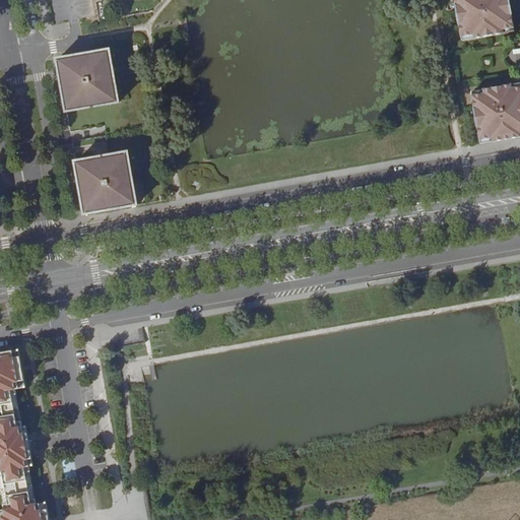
[(89,0),(75,0),(78,14),(92,12),(89,0)]
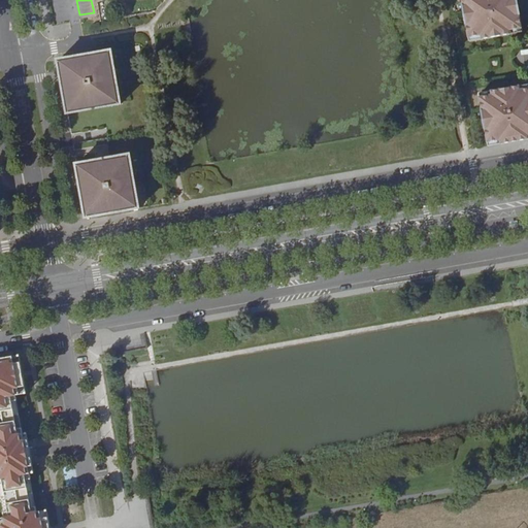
[(462,0),(469,37),(482,35),(483,39),(510,35),(509,30),(522,28),(519,8),(515,9),(514,3),(518,3),(517,0),(462,0)]
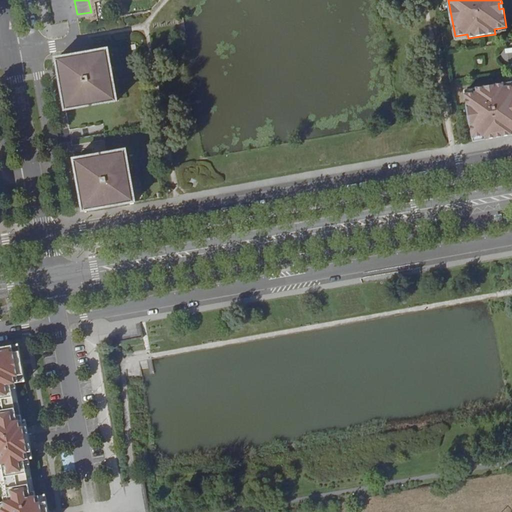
[(62,89),(66,111),(85,107),(85,103),(98,101),(99,105),(118,101),(116,89),(113,90),(112,84),(115,84),(112,67),(109,67),(109,61),(111,61),(109,49),(89,53),(86,58),(87,63),(81,64),(80,59),(76,55),(56,59),(60,80),(64,81),(65,86),(62,89)]
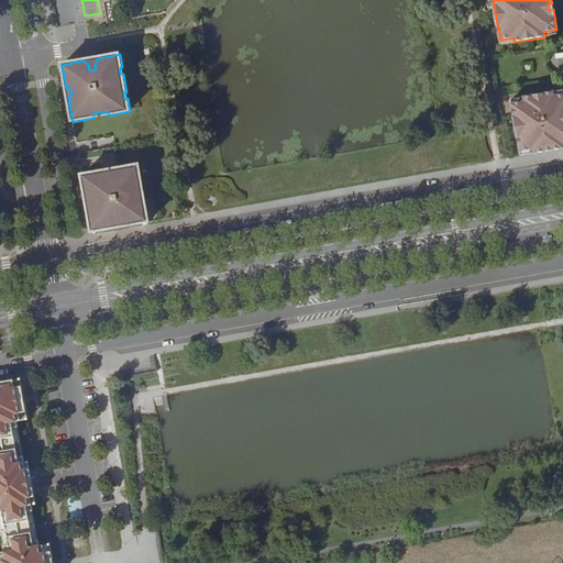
[(95,64),(98,58),(84,61),(88,65),(89,70),(96,69),(95,64)]
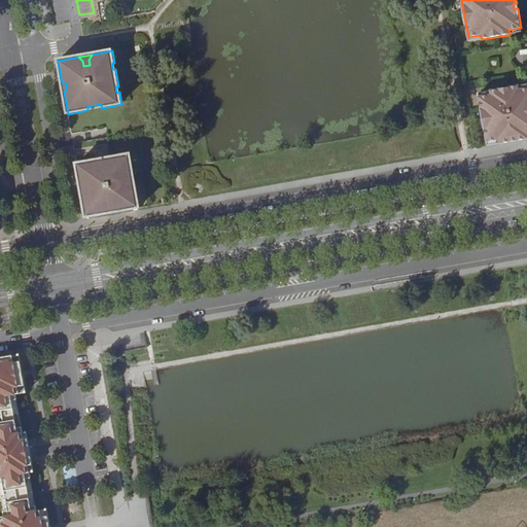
[(501,144),(526,139),(526,134),(526,89),(520,91),(519,86),(491,91),(492,95),(480,97),(487,141),(500,139),(501,144)]
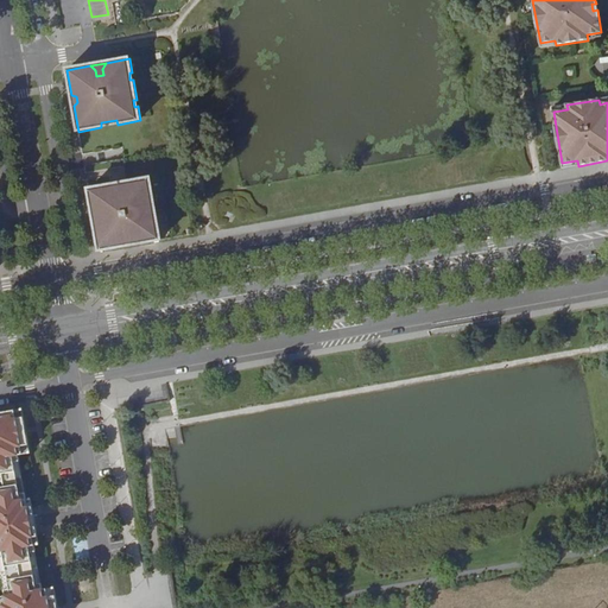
[(95,226),(100,251),(122,247),(122,242),(138,239),(139,244),(162,240),(159,226),(156,227),(154,220),(158,219),(154,200),(151,200),(150,192),(153,192),(151,179),(127,184),(124,190),(125,195),(118,196),(116,191),(112,187),(88,190),(93,215),(96,217),(97,222),(95,226)]
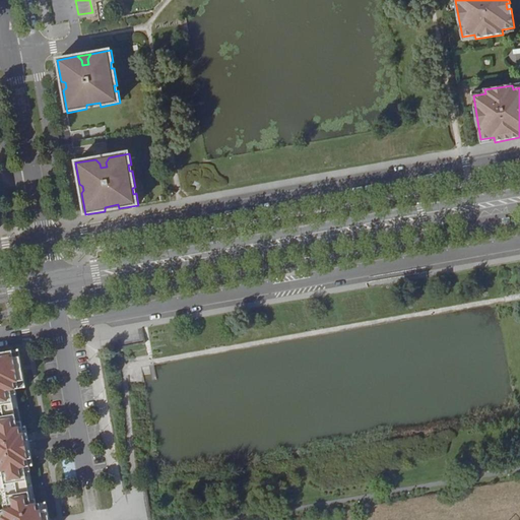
[(109,157),(95,159),(100,164),(101,168),(107,167),(106,163),(109,157)]
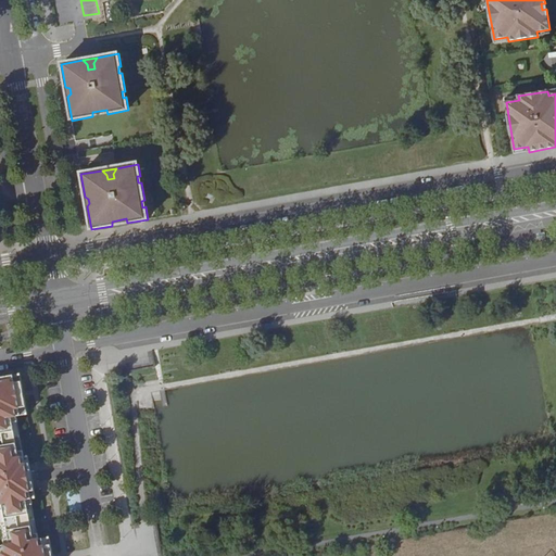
[(14,383),(13,376),(0,378),(0,419),(15,417),(20,416),(19,409),(26,408),(24,397),(22,399),(21,392),(23,392),(22,382),(14,383)]
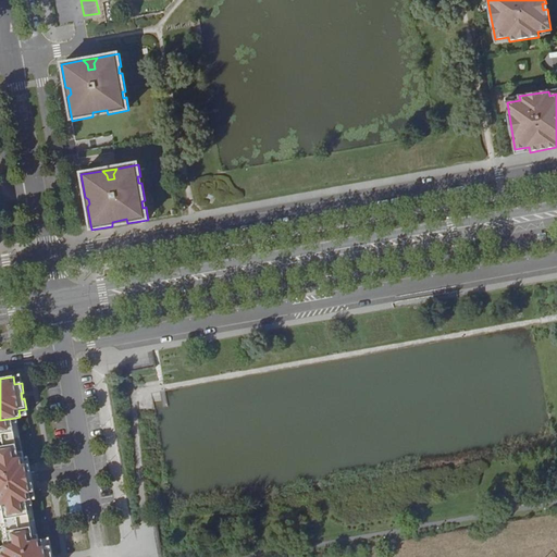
[(3,547),(38,541),(37,535),(32,536),(27,508),(33,507),(32,500),(29,494),(34,493),(28,466),(25,466),(24,458),(23,453),(17,454),(12,424),(16,423),(15,418),(0,420),(0,511),(2,512),(8,540),(2,541),(3,547)]
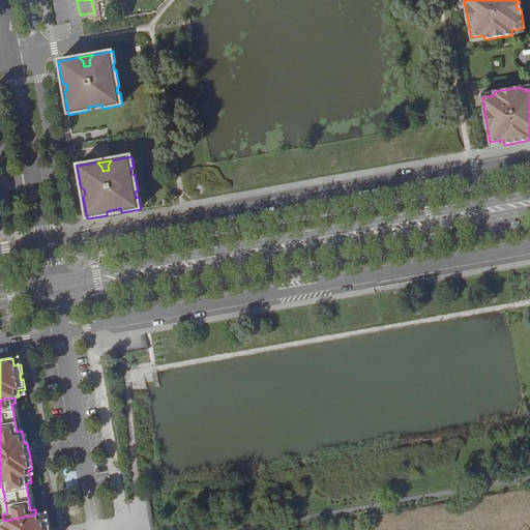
[(22,431),(16,403),(11,404),(17,432),(22,431)]
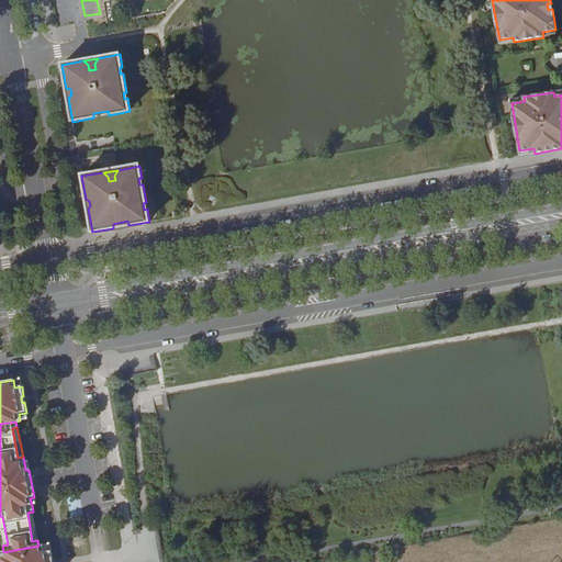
[(37,540),(33,512),(27,513),(32,541),(37,540)]
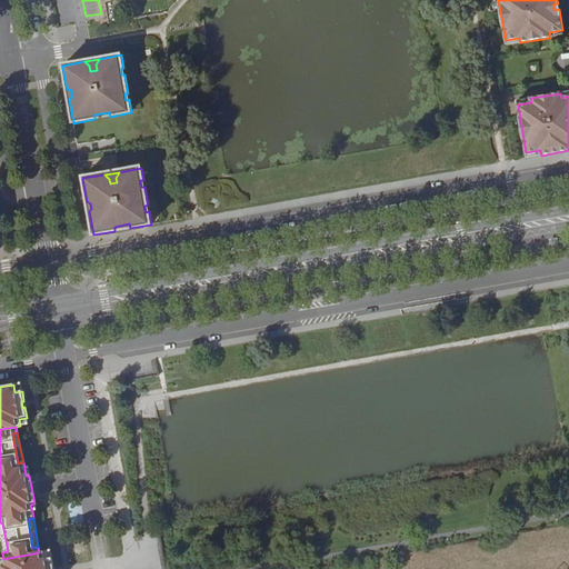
[(50,568),(51,568),(53,568),(51,558),(45,560),(43,552),(39,552),(3,559),(0,559),(0,560),(1,567),(0,567),(0,568),(50,568)]
